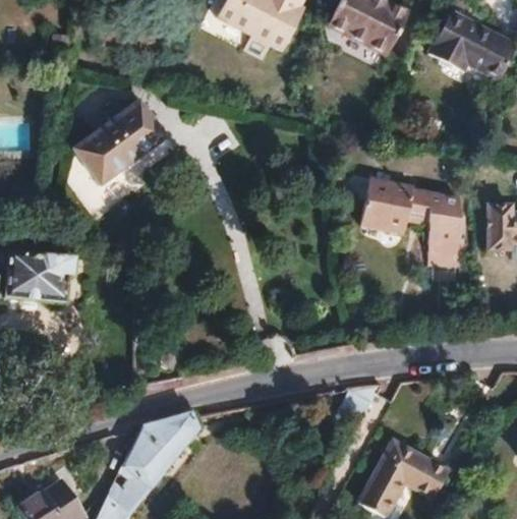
[(300,6),(302,0),(225,0),(216,19),(250,37),(244,50),(265,61),(271,48),(282,53),(304,8),(300,6)]
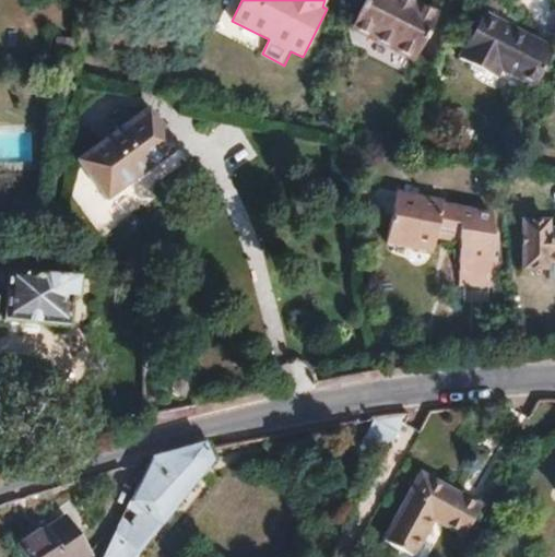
[(413,64),(436,21),(394,0),(366,0),(351,32),(413,64)]
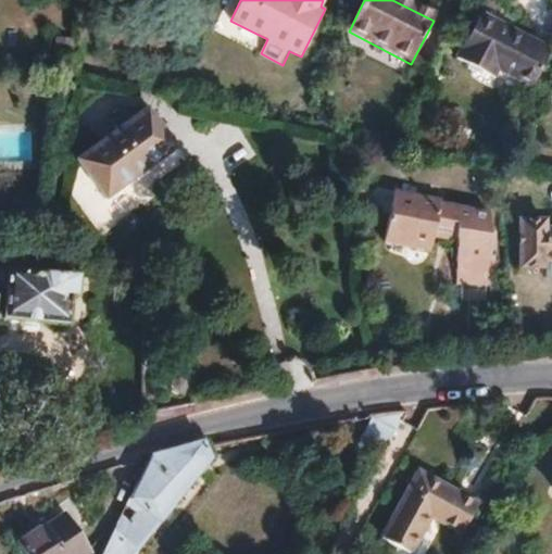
[(526,95),(546,58),(474,21),(449,67),(488,89),(493,78),(526,95)]
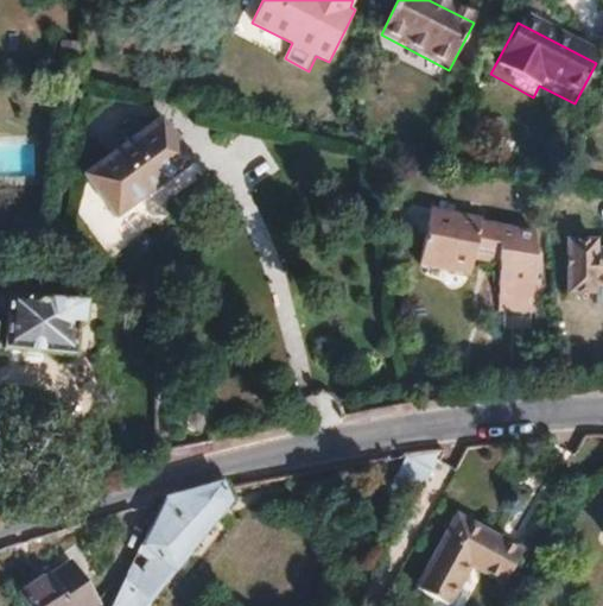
[(194,158),(157,121),(88,187),(124,226),(194,158)]
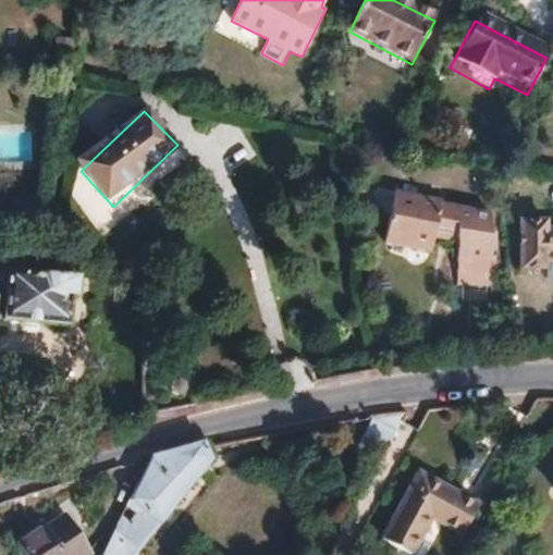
[(492,254),(491,209),(455,201),(456,198),(397,187),(389,237),(433,246),(437,227),(459,232),(459,280),(494,281),(495,254),(492,254)]
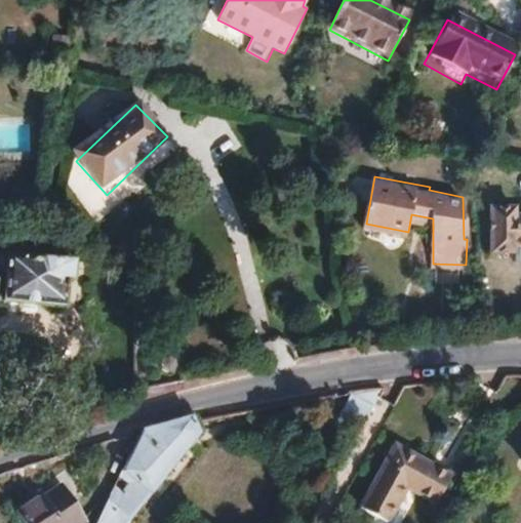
[(520,210),(514,211),(514,203),(491,203),(489,248),(514,248),(513,255),(520,255),(520,210)]
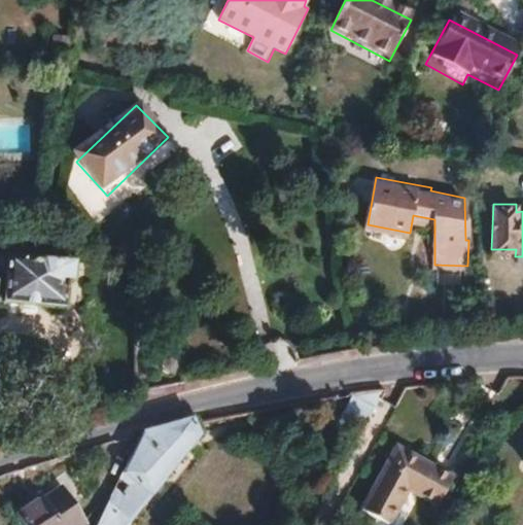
[(0,305),(59,308),(59,280),(65,280),(66,260),(0,256),(0,305)]
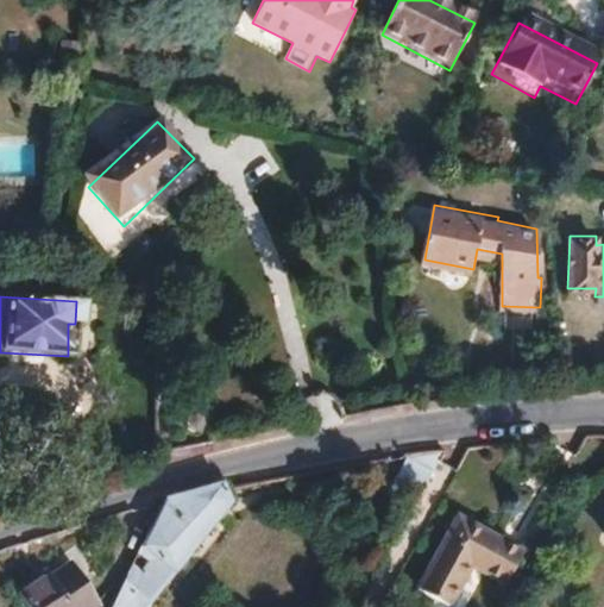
[(395,455),(378,489),(403,501),(428,448),(395,455)]
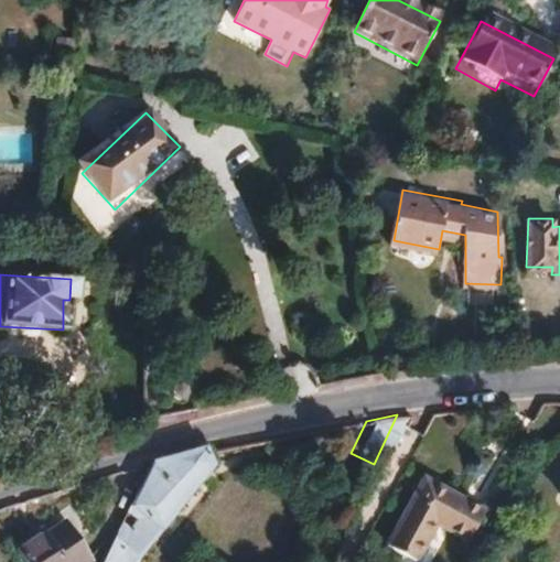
[(206,444),(154,460),(105,561),(138,561),(214,460),(211,452),(206,444)]
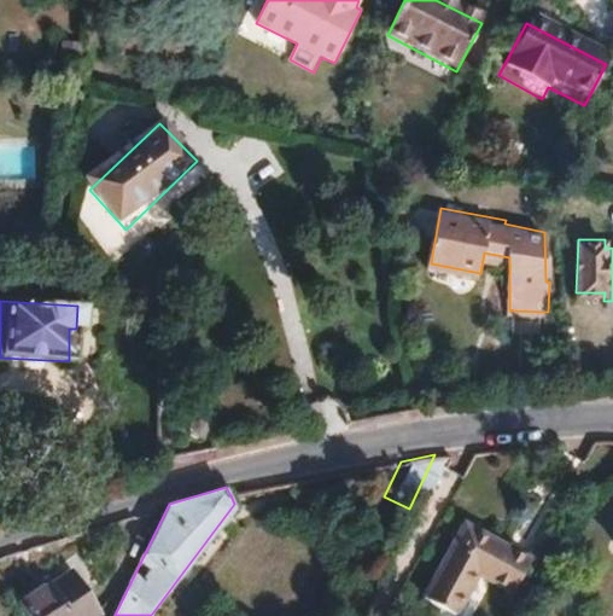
[(502,586),(518,553),(451,522),(415,598),(448,614),(468,570),(502,586)]
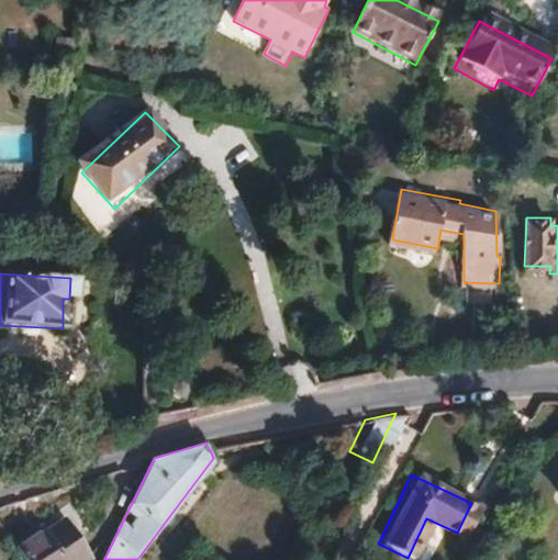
[(53,514),(26,527),(41,559),(78,559),(97,551),(77,511),(56,521),(53,514)]
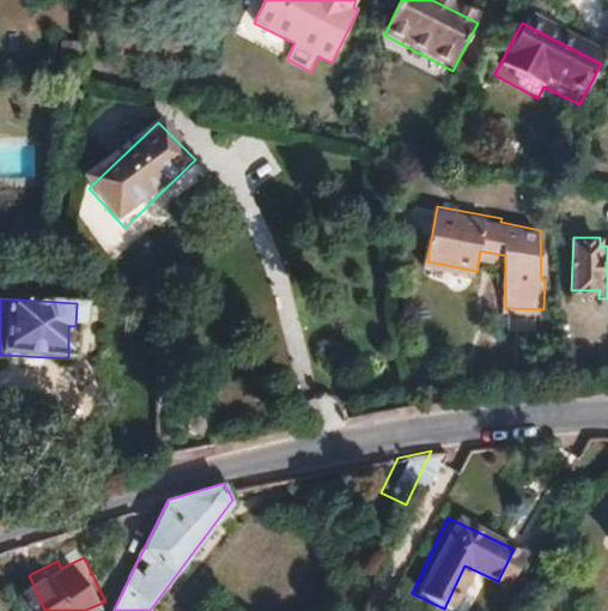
All buildings are outlined.
